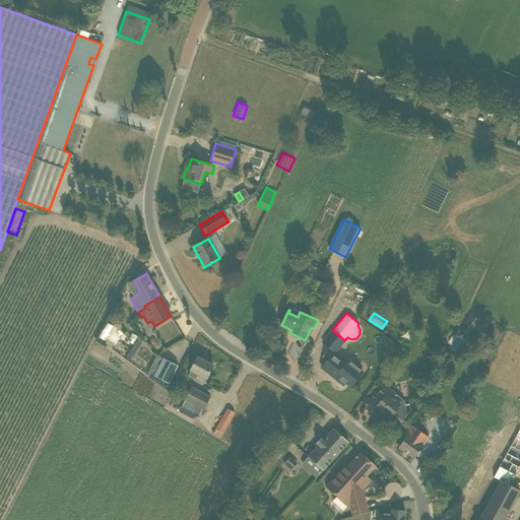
[(470,336),(482,320),(472,313),(460,329),(470,336)]
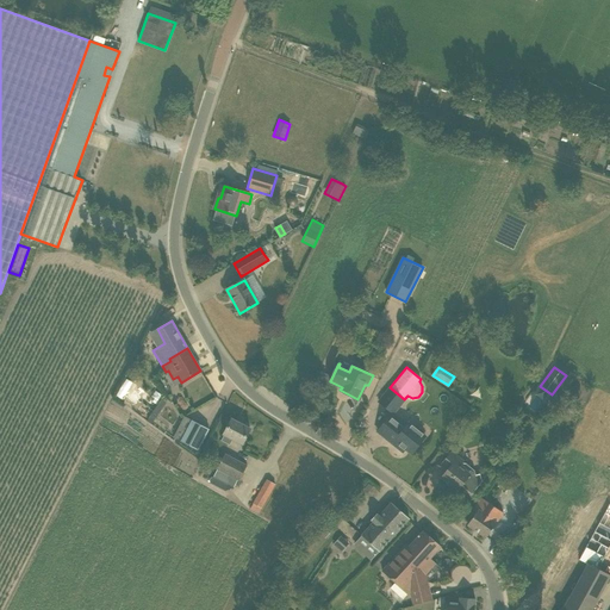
[(129,378),(118,391),(135,403),(145,390),(129,378)]
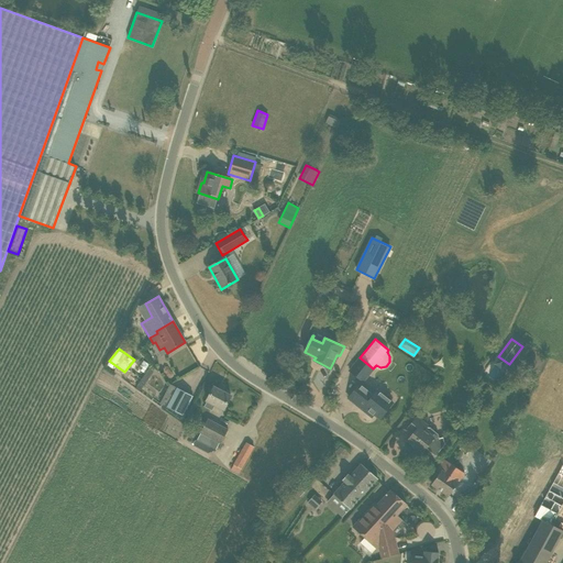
[(375,370),(373,368),(360,357),(350,371),(364,383),(375,370)]
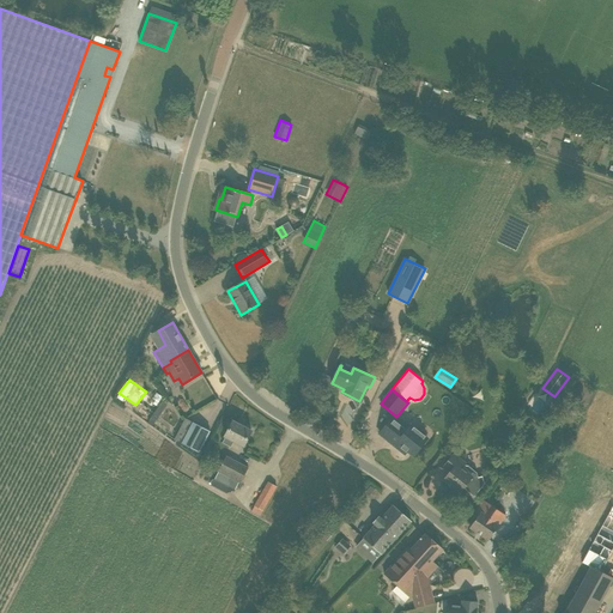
[(560,401),(570,407),(575,400),(564,394),(560,401)]
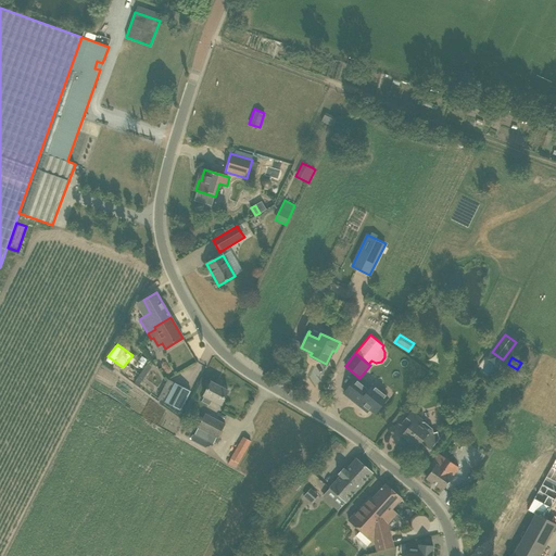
[(363,403),(375,414),(389,397),(373,386),(370,389),(357,378),(344,393),(361,406),(363,403)]
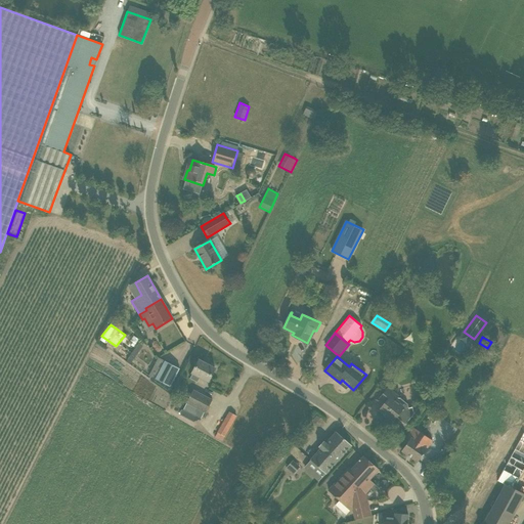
[(180,367),(165,360),(155,379),(170,387),(180,367)]
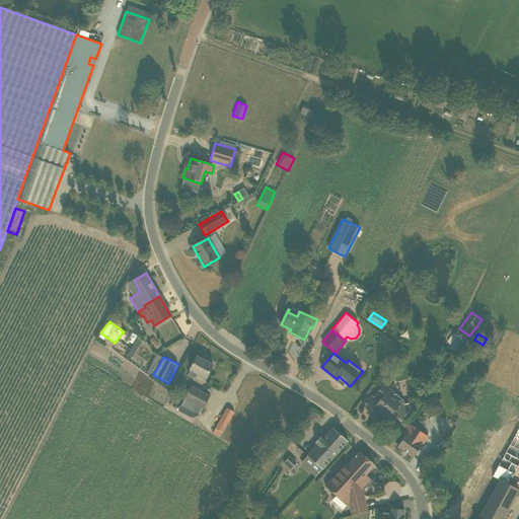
[(206,377),(213,365),(197,357),(191,369),(191,370),(189,374),(196,378),(198,373),(206,377)]
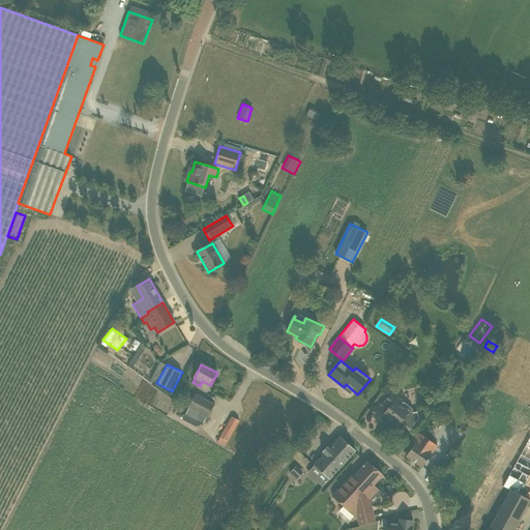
[(393,391),(383,403),(389,408),(384,415),(398,425),(401,421),(410,430),(419,418),(418,411),(411,412),(401,404),(404,400),(393,391)]
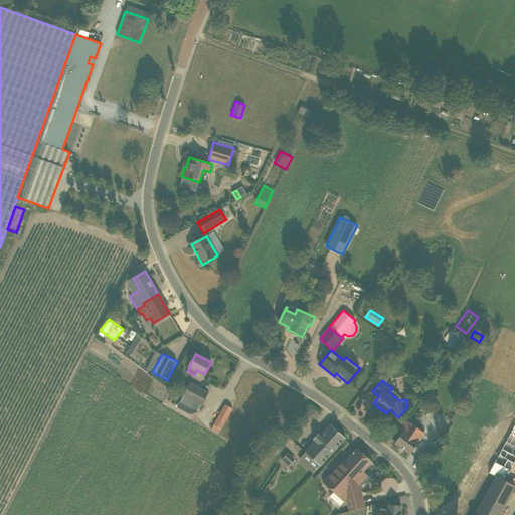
[(209,393),(190,383),(183,395),(202,405),(209,393)]
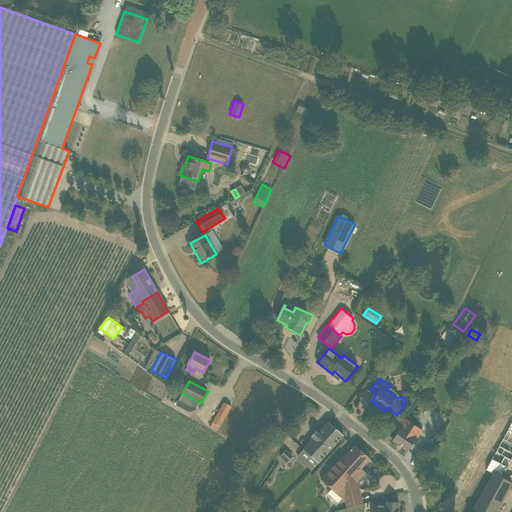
[(224,403),(212,422),(220,427),(231,407),(224,403)]
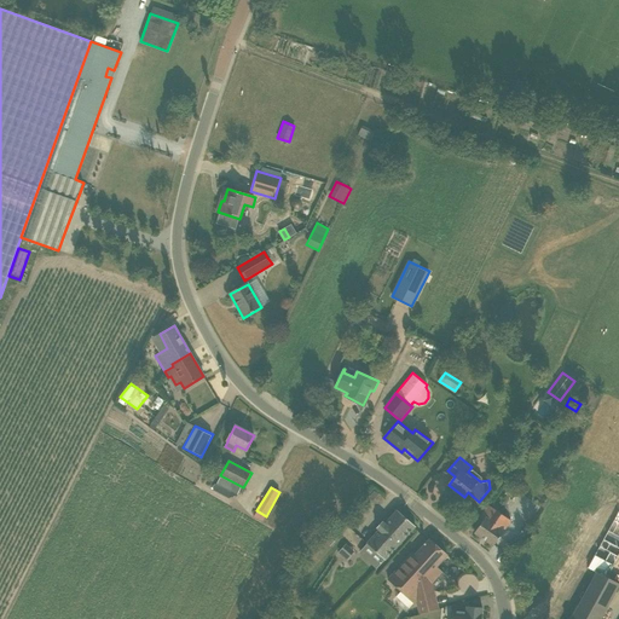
[(484,519),(481,522),(475,532),(493,545),(505,528),(504,528),(509,519),(489,505),(481,518),(484,519)]
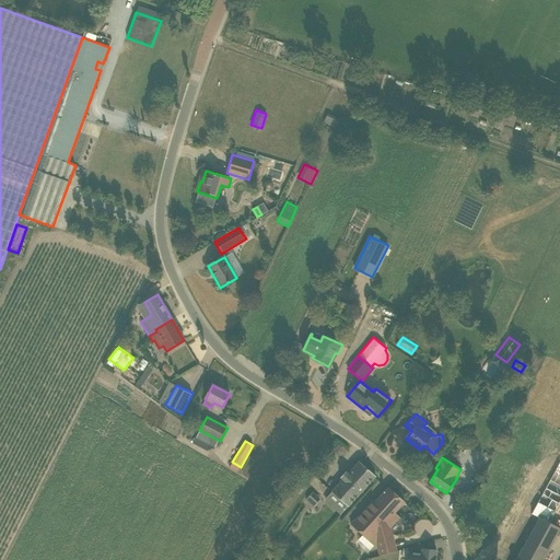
[(532,513),(539,517),(549,523),(559,502),(559,461),(559,462),(556,469),(532,513)]
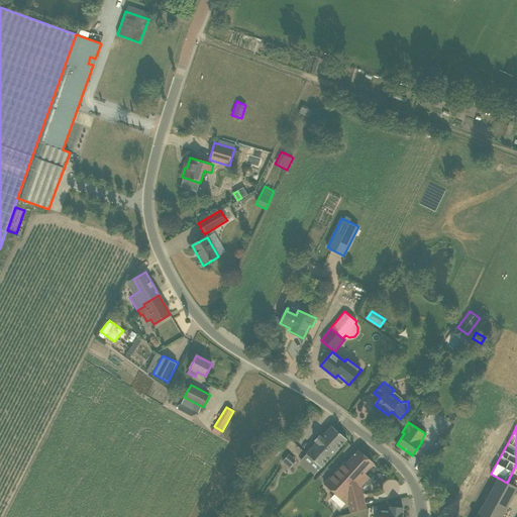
[(347,439),(332,426),(322,437),(319,435),(318,435),(319,436),(315,440),(315,439),(314,440),(317,442),(307,454),(321,468),(347,439)]
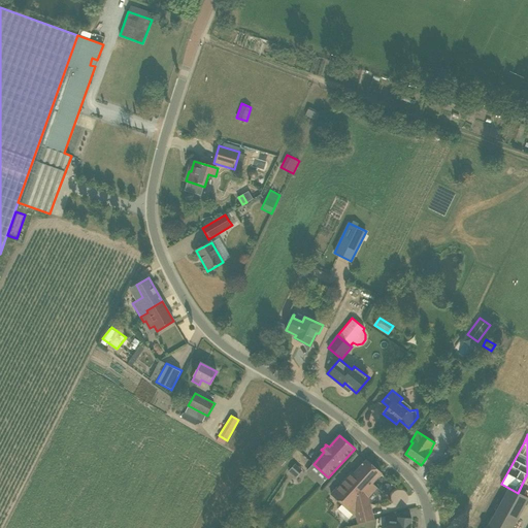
[(366,503),(375,493),(369,487),(382,473),(367,461),(365,461),(364,462),(363,461),(361,463),(362,464),(354,473),(352,471),(331,494),(355,516),(356,515),(358,524),(368,522),(374,520),(370,507),(366,503)]
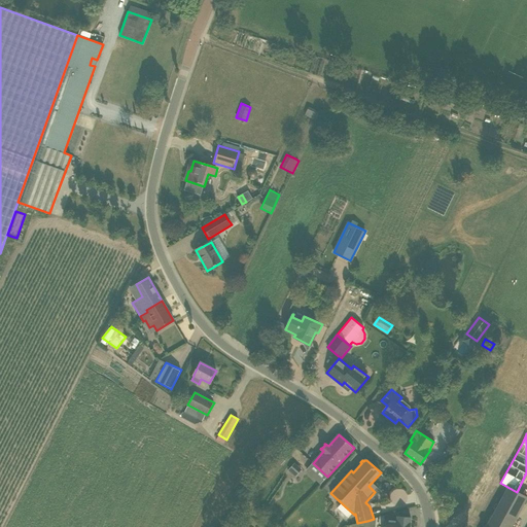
[(293,462),(287,468),(294,475),(301,468),(293,462)]
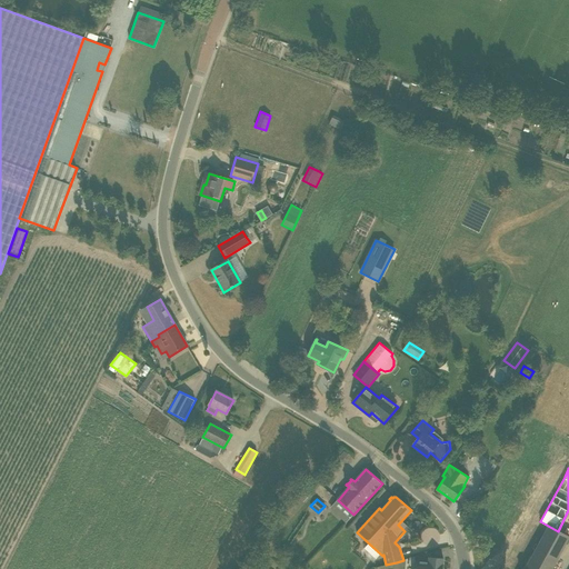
[(551,568),(568,537),(558,531),(548,526),(525,568),(551,568)]
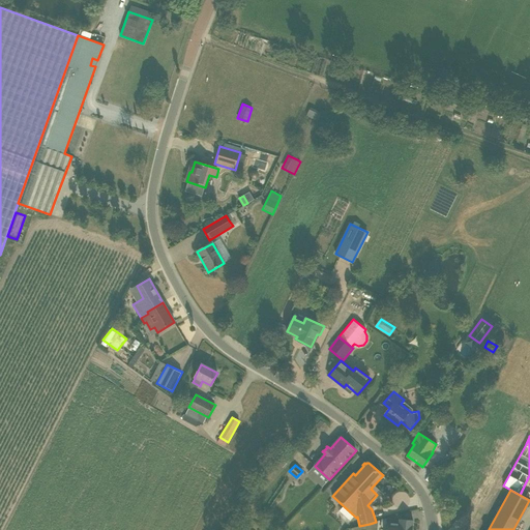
[(412,529),(413,525),(412,525),(413,520),(405,520),(400,519),(400,521),(400,524),(396,524),(386,523),(386,524),(385,529),(412,529)]
